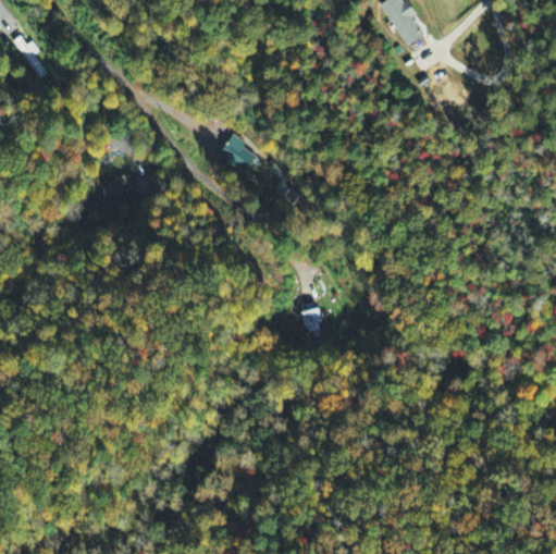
[(428,34),(406,0),(387,0),(383,3),(409,46),(428,34)]
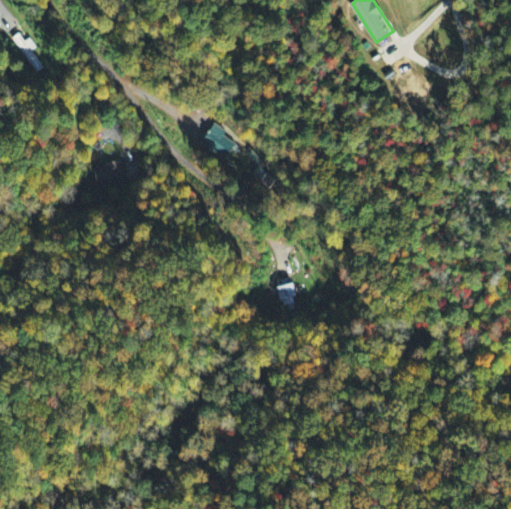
[(31,36),(24,40),(19,32),(11,36),(33,72),(42,66),(32,49),(36,46),(31,36)]
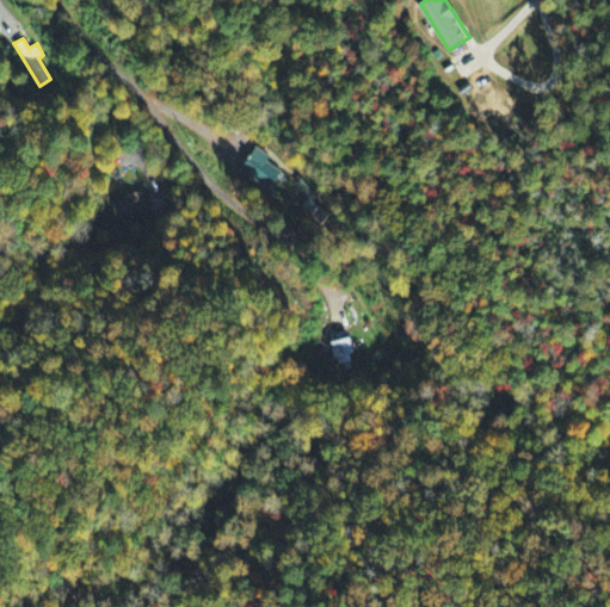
[(271,155),(254,146),(241,168),(272,186),(281,169),(266,161),(271,155)]
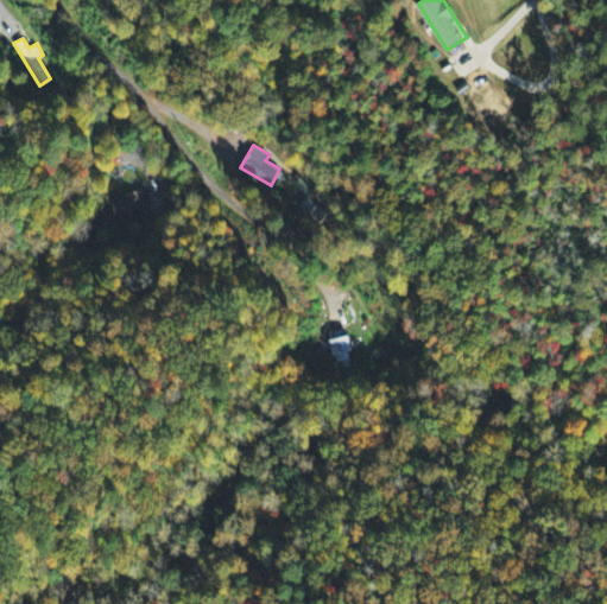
[(149,216),(147,190),(122,191),(122,196),(111,197),(112,217),(149,216)]
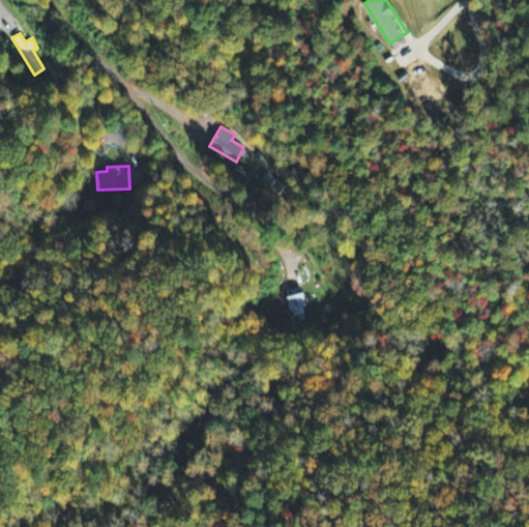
[(288,295),(290,315),(306,313),(303,293),(288,295)]
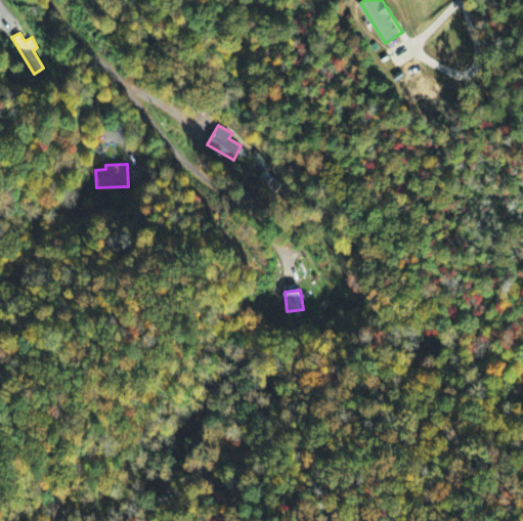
All buildings are outlined.
